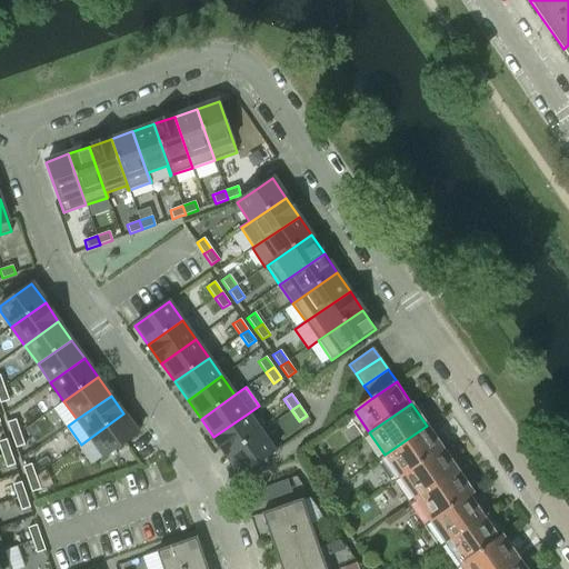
[(123,413),(90,438),(103,457),(138,433),(123,413)]
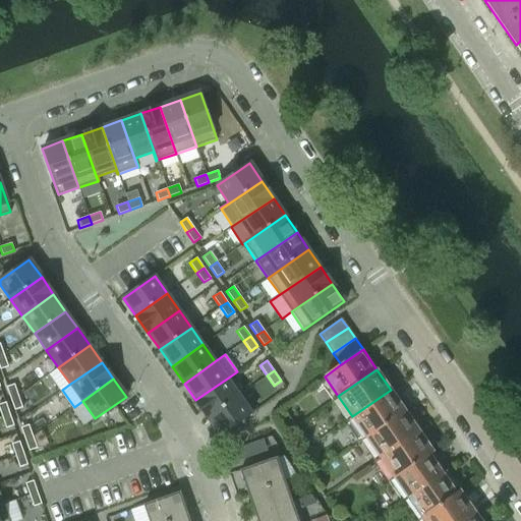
[(227,379),(195,400),(208,417),(239,395),(227,379)]
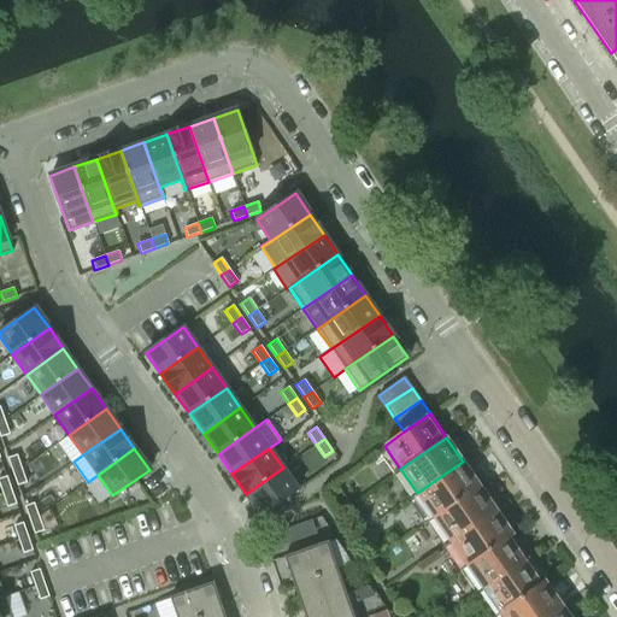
[(17,454),(7,458),(12,471),(22,469),(17,454)]
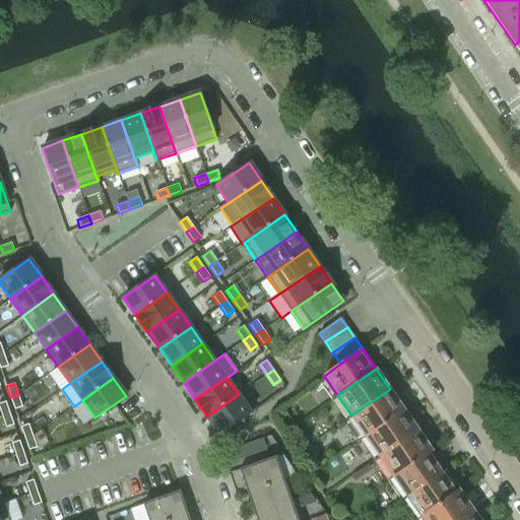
[(390,389),(351,415),(366,436),(404,409),(390,389)]
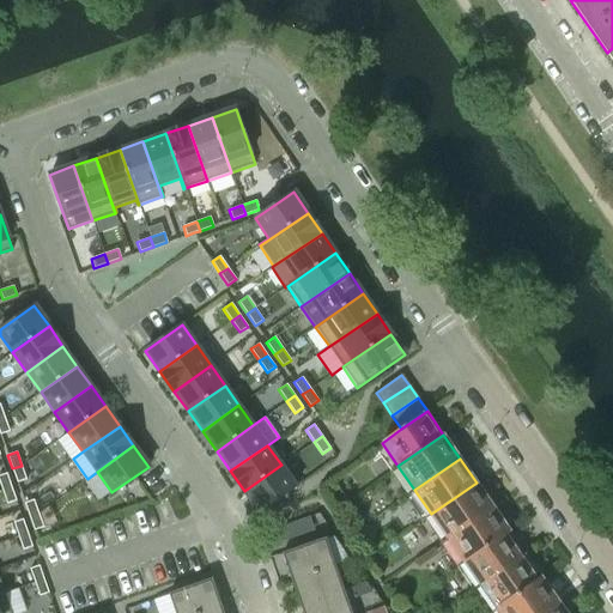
[(281,465),(244,491),(259,511),(296,486),(281,465)]
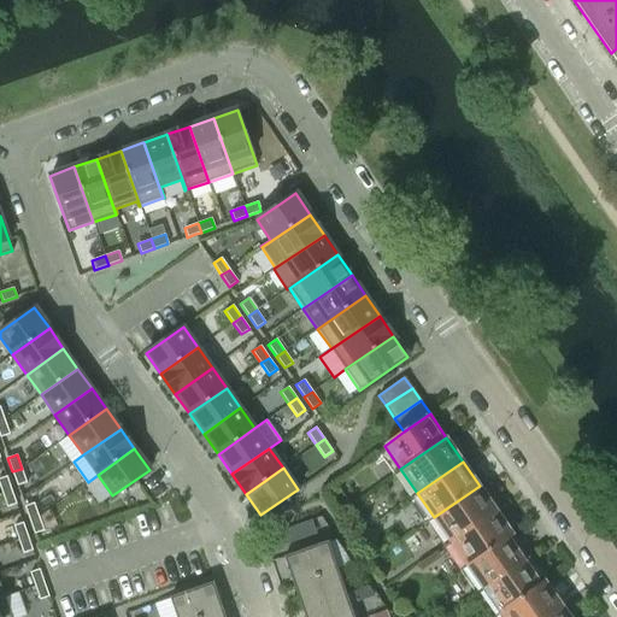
[(22,469),(12,471),(17,486),(27,482),(22,469)]
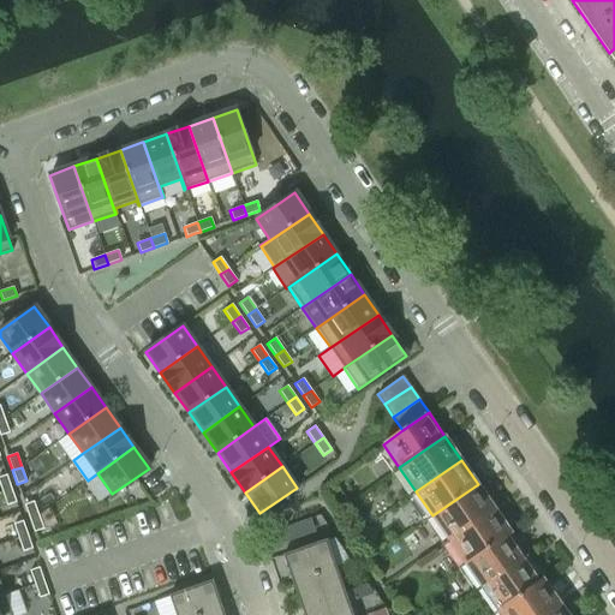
[(6,475),(0,476),(0,485),(3,491),(11,489),(6,475)]
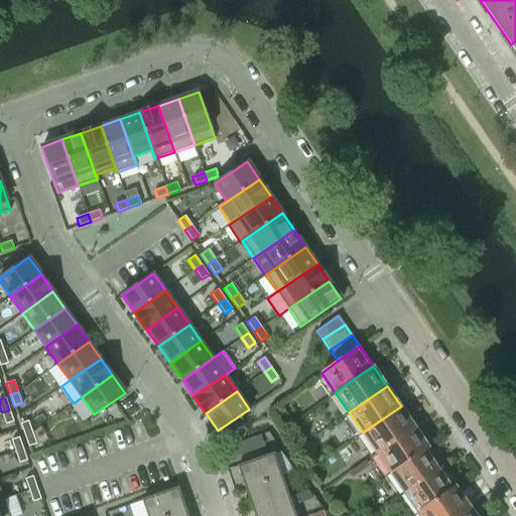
[(401,406),(363,432),(376,453),(414,426),(401,406)]
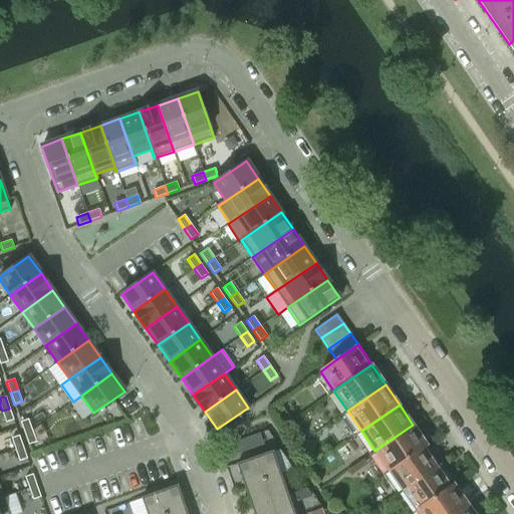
[(9,409),(2,411),(6,423),(13,420),(9,409)]
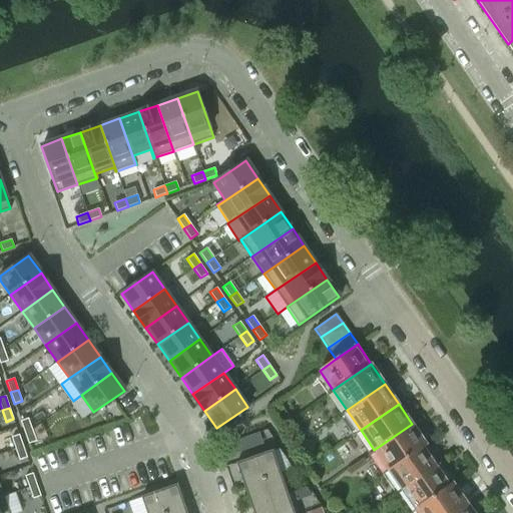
[(283,408),(273,416),(278,424),(289,417),(283,408)]
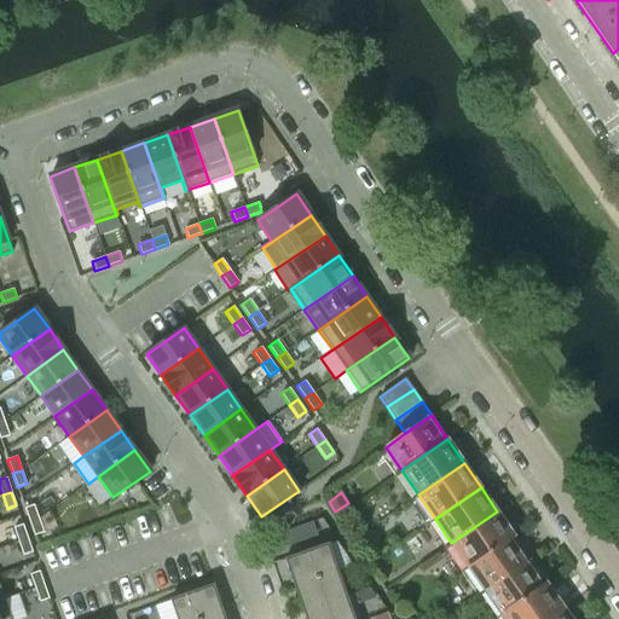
[(34,504),(24,508),(29,521),(39,519),(34,504)]
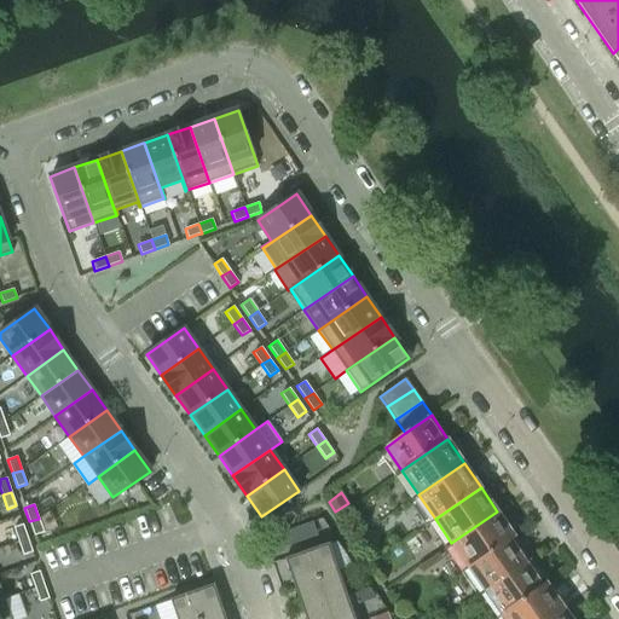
[(497,512),(451,543),(468,566),(514,534),(497,512)]
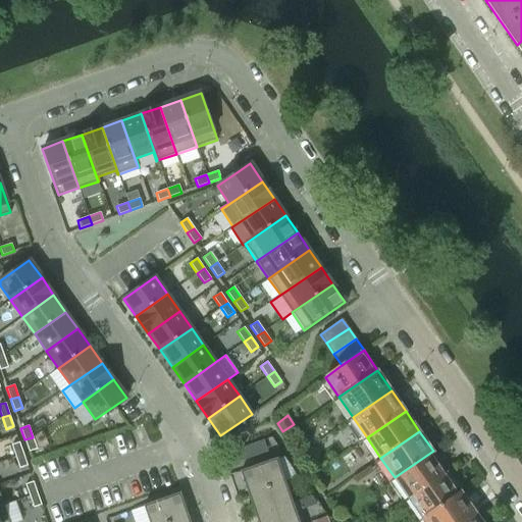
[(33,437),(24,439),(29,452),(37,449),(33,437)]
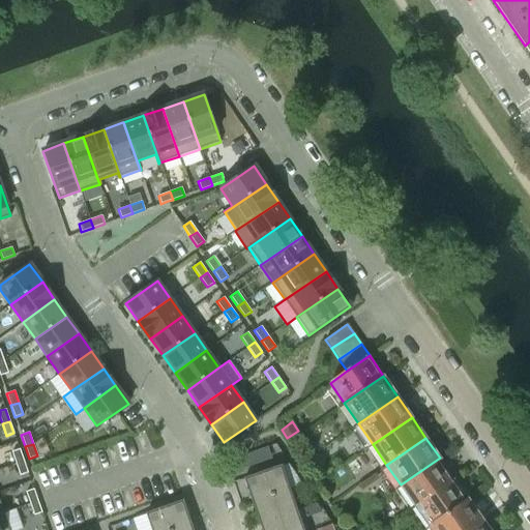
[(245,463),(272,458),(270,446),(243,451),(245,463)]
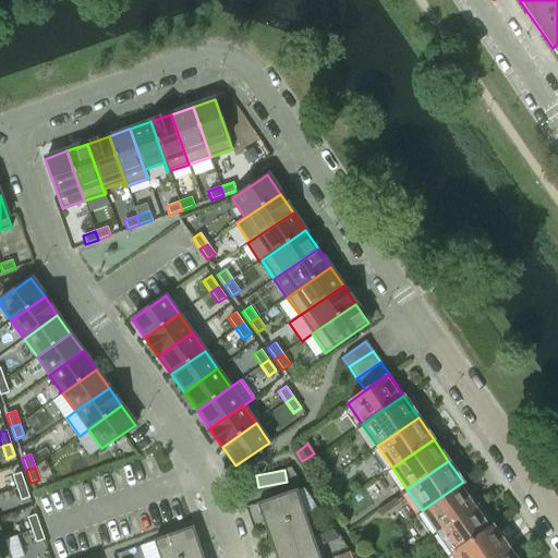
[(21,473),(12,475),(16,488),(25,485),(21,473)]
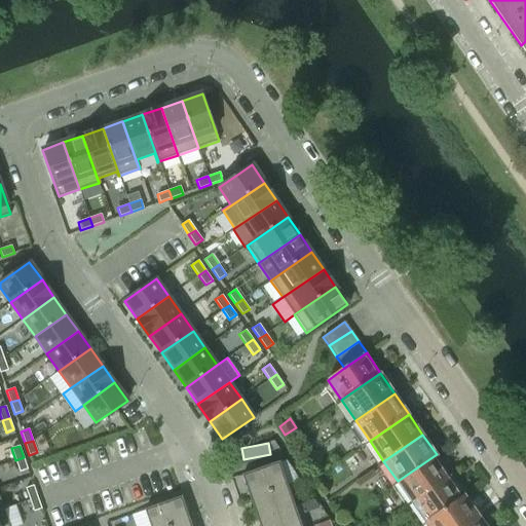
[(437,454),(398,481),(412,501),(450,475),(437,454)]
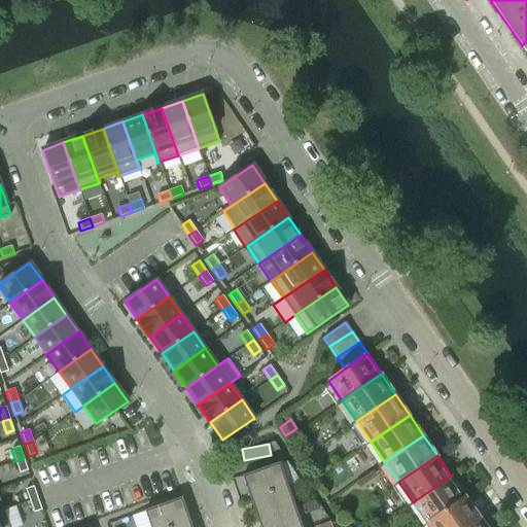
[(24,458),(15,461),(20,472),(28,469),(27,466),(24,458)]
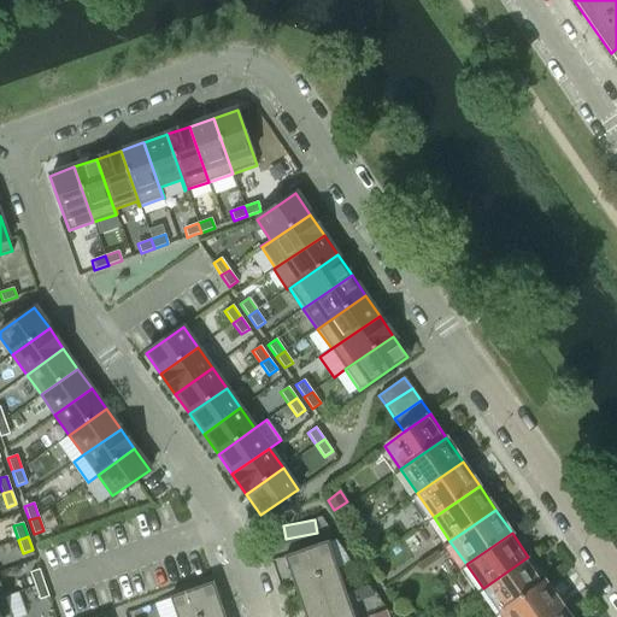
[(285,557),(294,583),(336,569),(327,542),(285,557)]
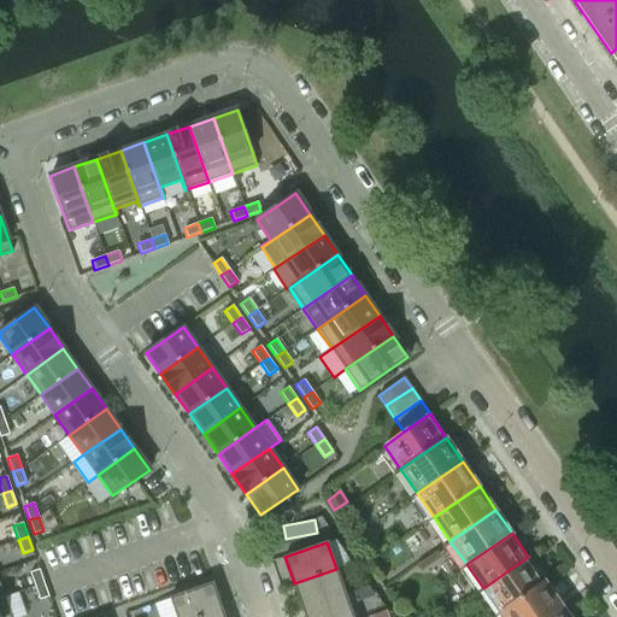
[(528,557),(483,588),(499,612),(545,580),(528,557)]
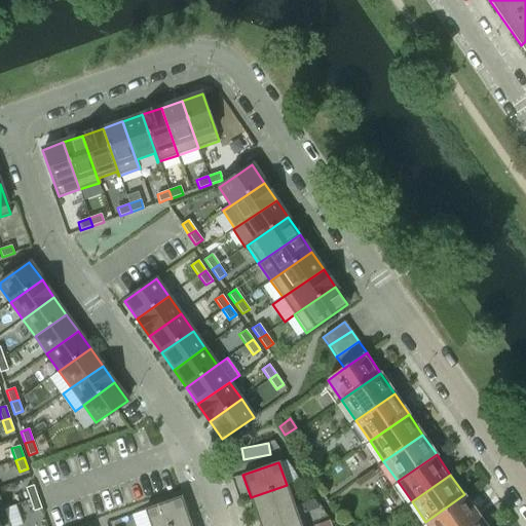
[(33,485),(26,488),(30,499),(37,496),(33,485)]
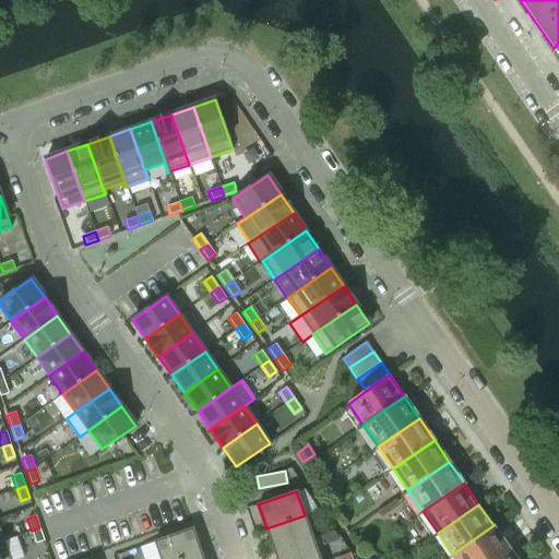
[(305,515),(266,528),(274,551),(312,538),(305,515)]
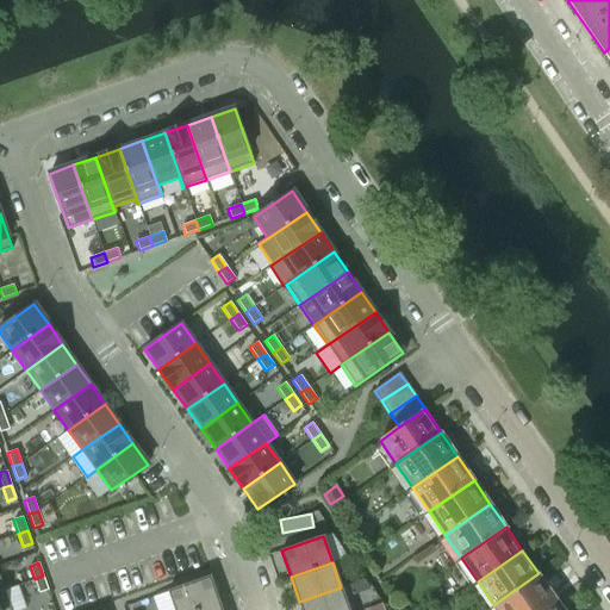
[(539,573),(493,605),(496,609),(536,609),(555,598),(539,573)]
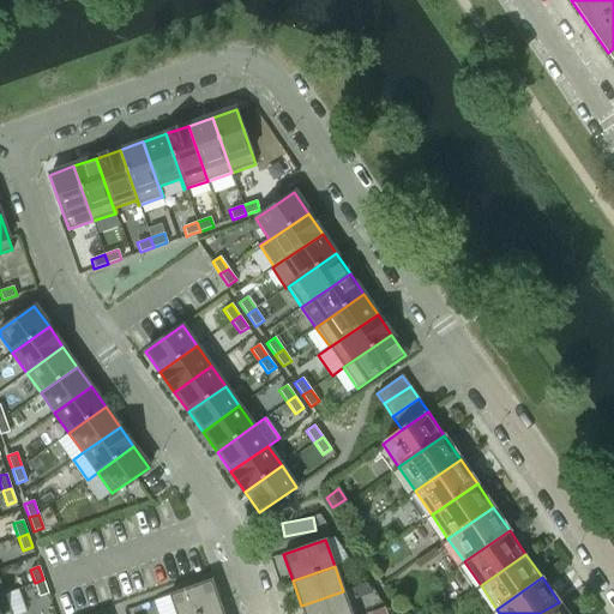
[(43,579),(35,583),(40,597),(48,594),(43,579)]
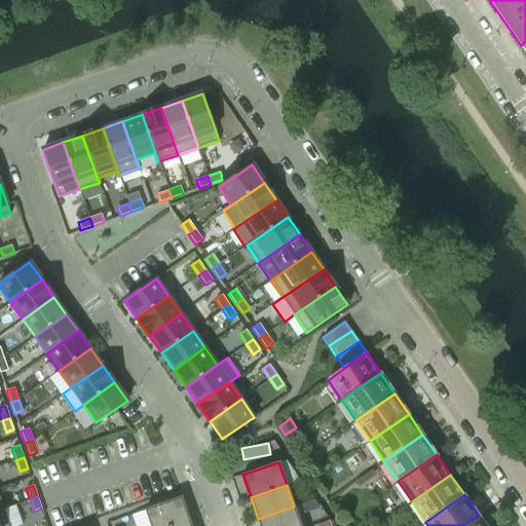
[(145,510),(150,525),(172,525),(189,520),(181,496),(145,510)]
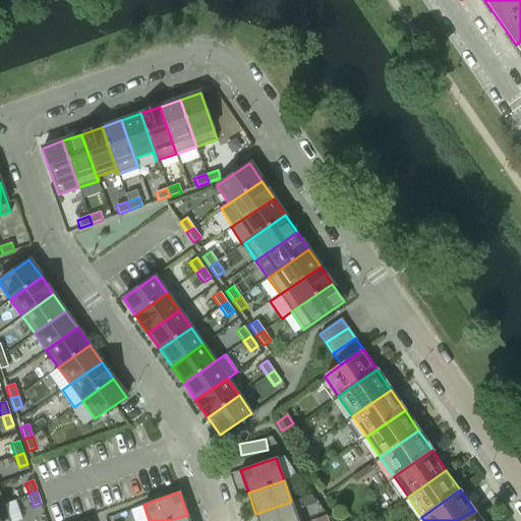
[(298,520),(291,502),(255,514),(257,520),(298,520)]
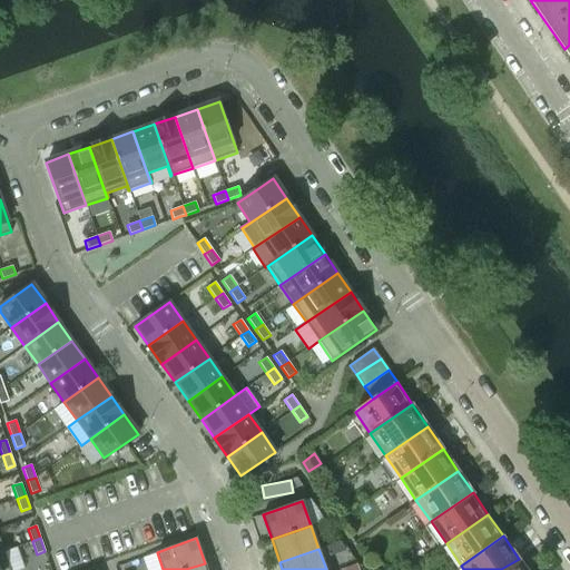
[(10,569),(3,551),(0,552),(0,569),(10,569)]
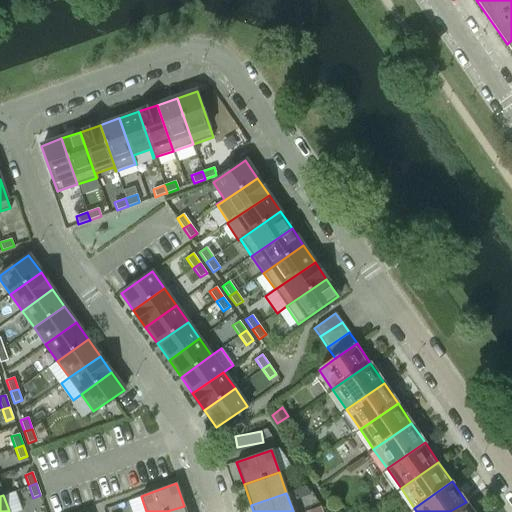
[(472,511),(466,502),(450,511),(472,511)]
